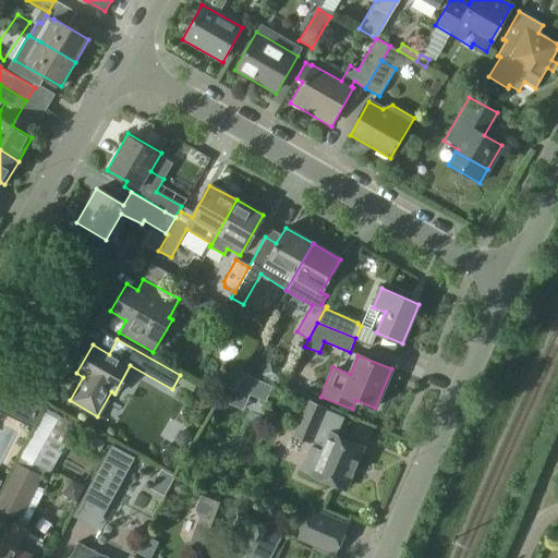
[(261,375),(281,386),(288,373),(268,362),(261,375)]
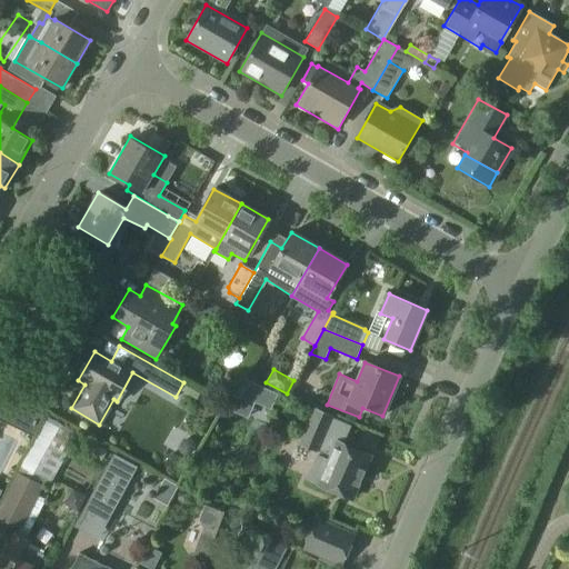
[(277,391),(259,383),(251,401),(269,409),(277,391)]
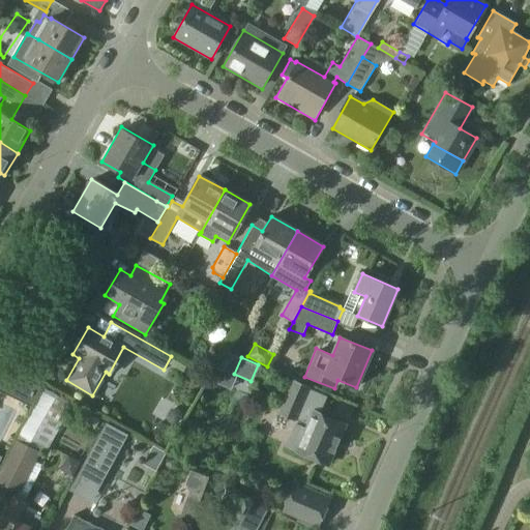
[(0,381),(17,390),(22,379),(0,367),(0,381)]
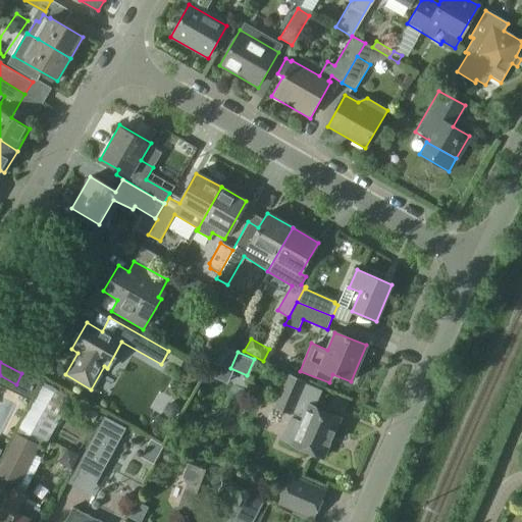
[(340,419),(315,408),(322,390),(284,375),(272,406),(304,419),(301,426),(289,421),(281,438),(294,444),(323,457),(340,419)]
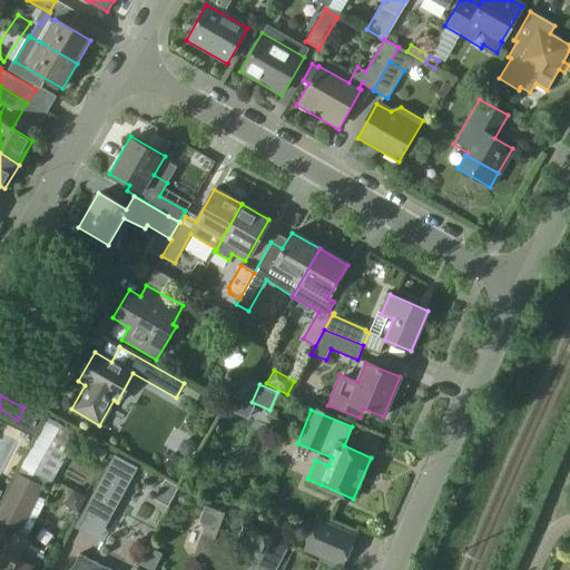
[(0,504),(0,521),(21,532),(42,488),(46,490),(77,436),(47,419),(16,472),(0,504)]
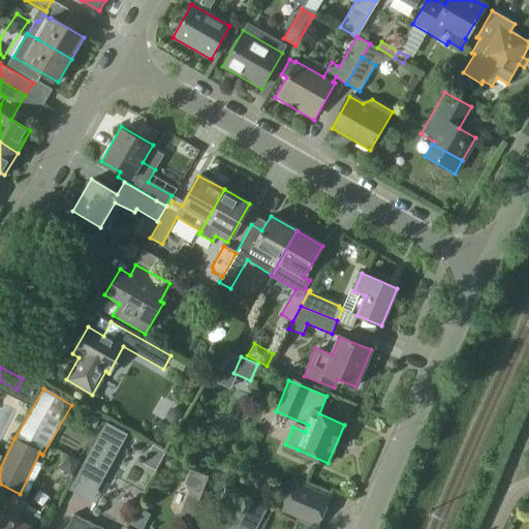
[(106,424),(82,468),(101,479),(126,434),(106,424)]
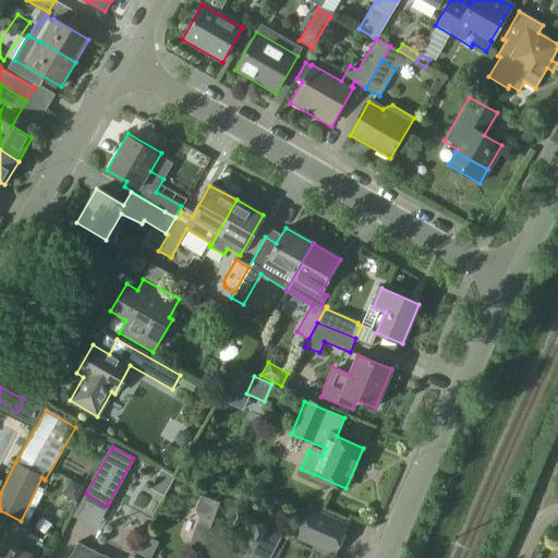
[(219,501),(201,495),(195,509),(199,519),(192,541),(203,544),(219,501)]
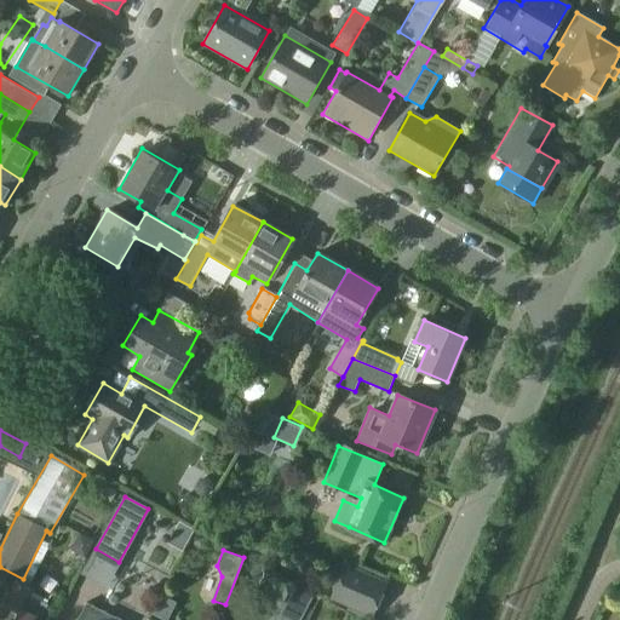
[(385,583),(343,563),(328,597),(369,616),(385,583)]
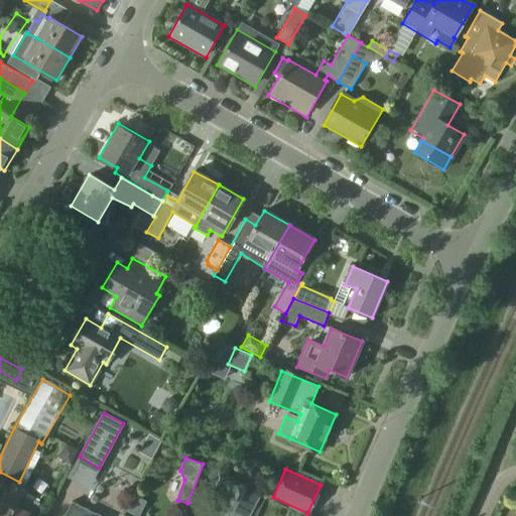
[(22,495),(26,488),(13,482),(3,500),(1,499),(0,500),(0,515),(34,515),(35,515),(32,514),(38,502),(22,495)]
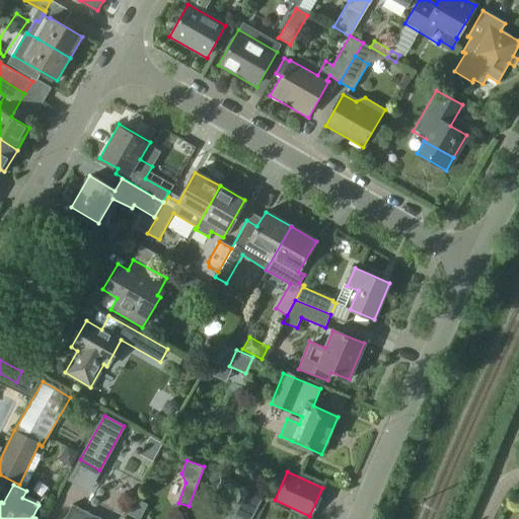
[(139,518),(140,518),(147,504),(135,498),(127,513),(139,518)]
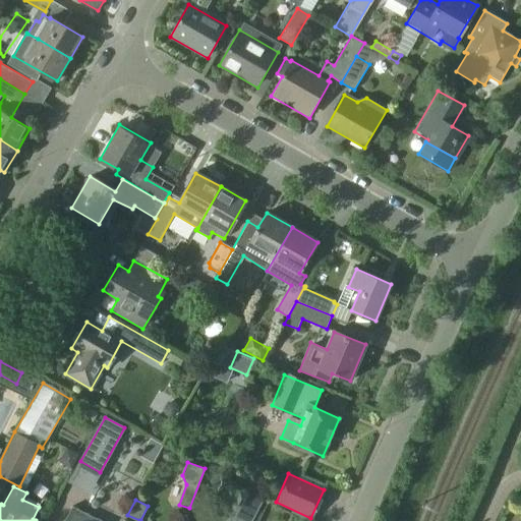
[(64,520),(100,520),(101,520),(72,506),(64,520)]
